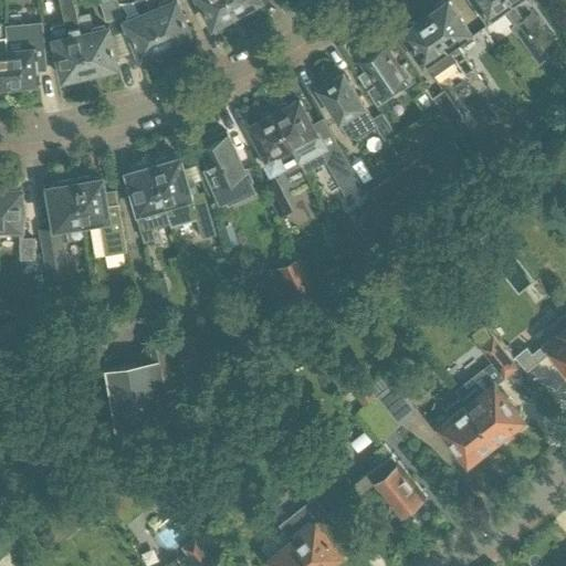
[(59,0),(64,22),(51,25),(63,77),(90,72),(81,33),(77,14),(74,2),(73,2),(72,0),(59,0)]
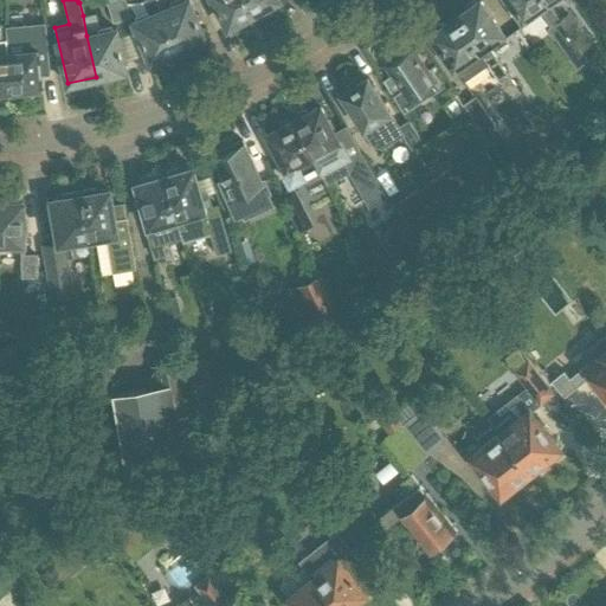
[(114,23),(122,19),(115,0),(114,0),(107,2),(114,23)]
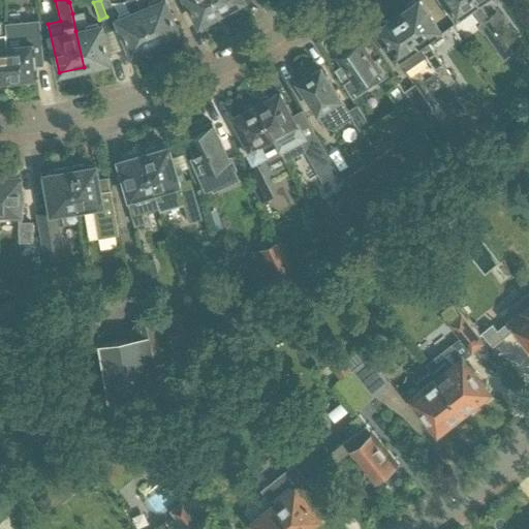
[(100,0),(106,17),(116,13),(110,0),(100,0)]
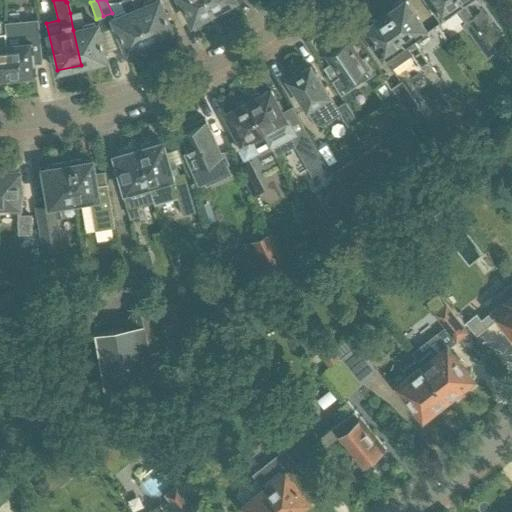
[(132,0),(136,8),(135,9),(149,42),(173,32),(159,0),(144,0),(145,0),(144,0),(132,0)]
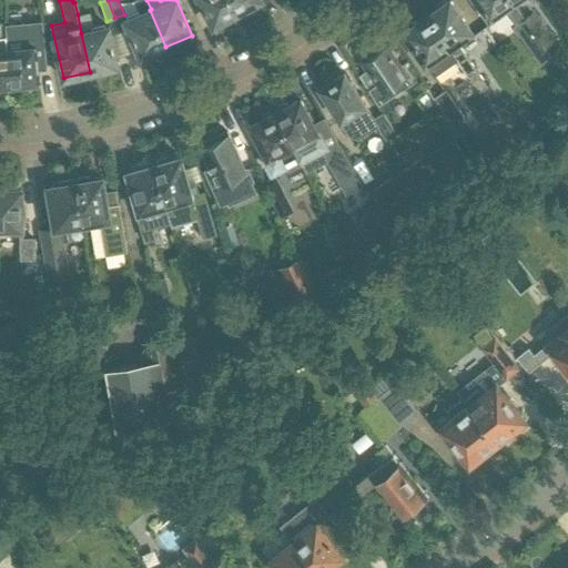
[(199,0),(213,26),(236,12),(230,0),(199,0)]
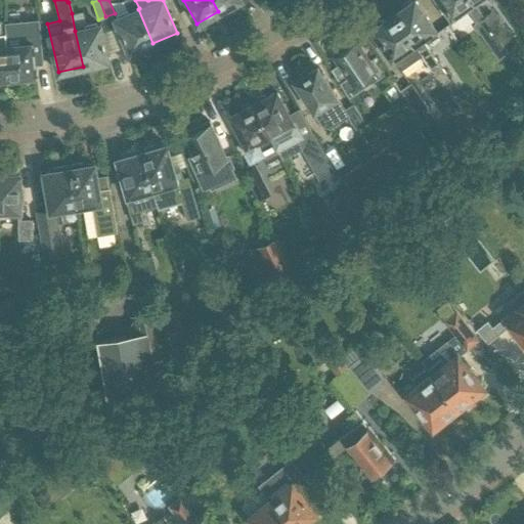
[(212,0),(218,11),(238,0),(212,0)]
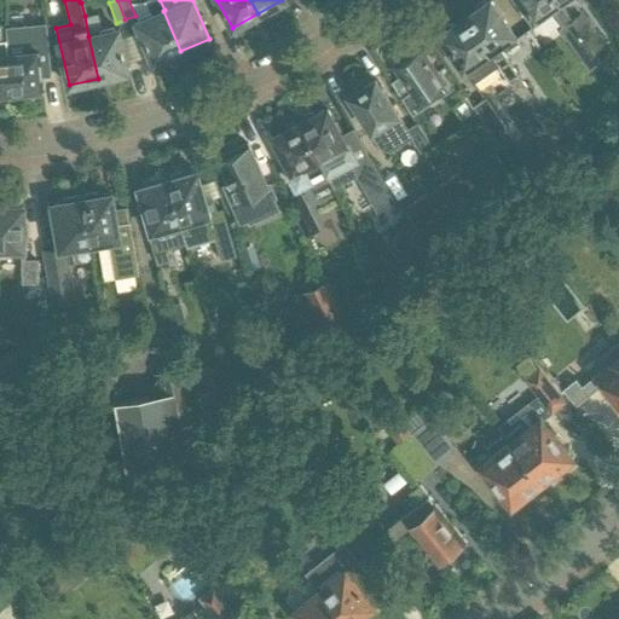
[(532,93),(508,59),(501,50),(518,39),(491,0),(466,18),(492,56),(491,57),(498,67),(510,84),(512,82),(522,99),(532,93)]
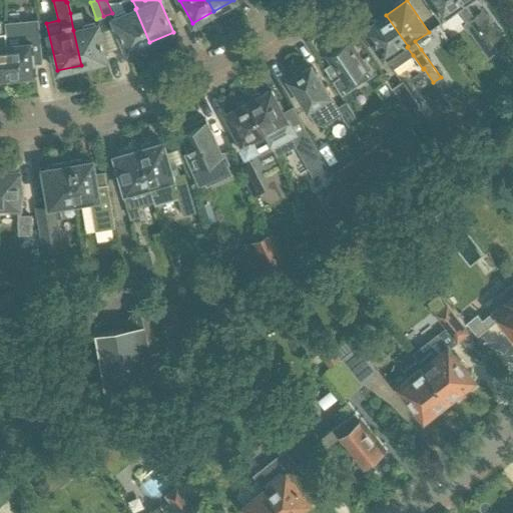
[(467,4),(463,0),(431,0),(445,20),(459,10),(467,21),(466,22),(490,56),(499,50),(483,26),(475,16),(467,4)]
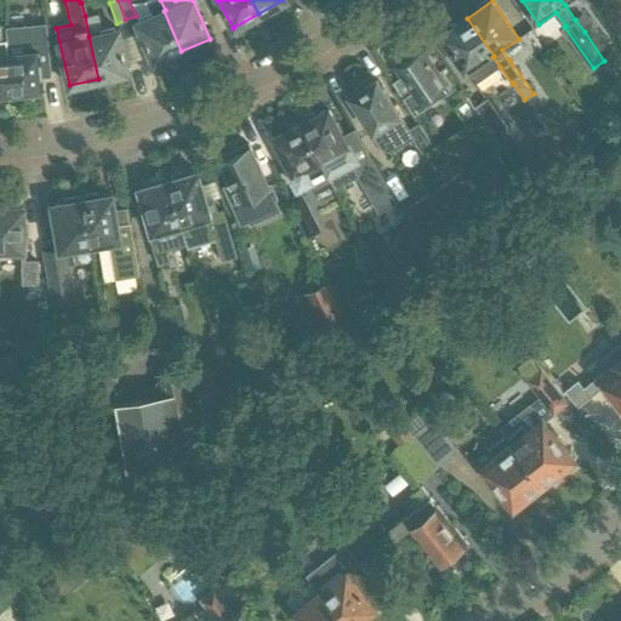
[(154,62),(181,51),(164,11),(137,22),(154,62)]
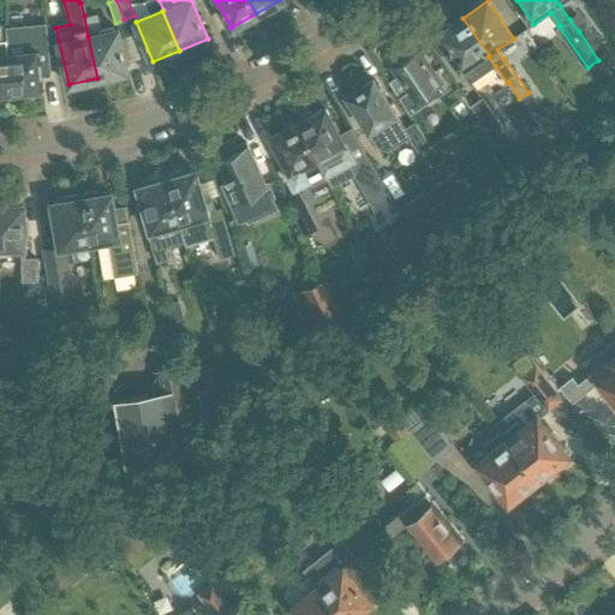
[(102,33),(99,13),(84,16),(88,36),(97,78),(127,71),(118,29),(102,33)]
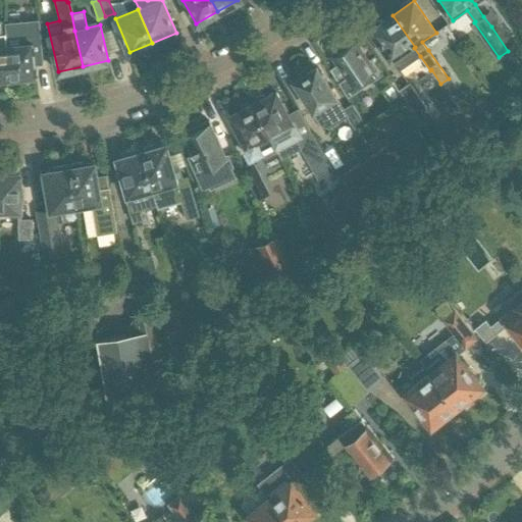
[(483,16),(491,27),(498,21),(490,11),(483,16)]
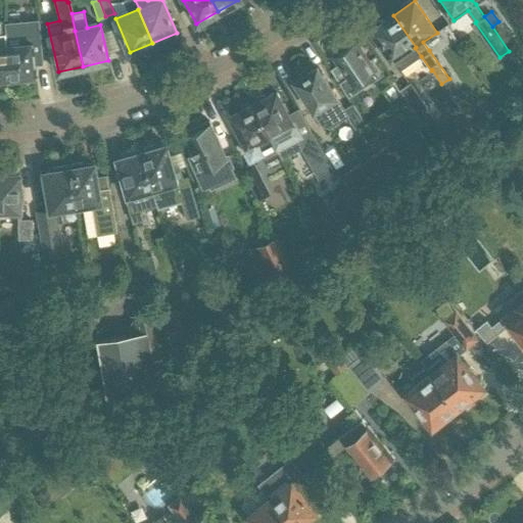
[(400,70),(421,56),(415,48),(416,47),(393,15),(373,30),(400,70)]
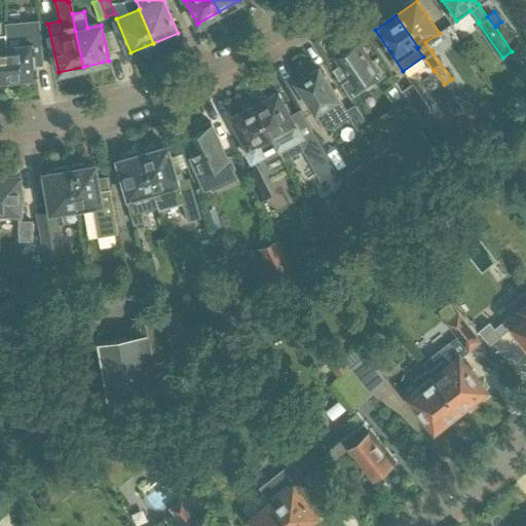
[(10,79),(36,76),(31,35),(31,32),(6,34),(7,45),(10,79)]
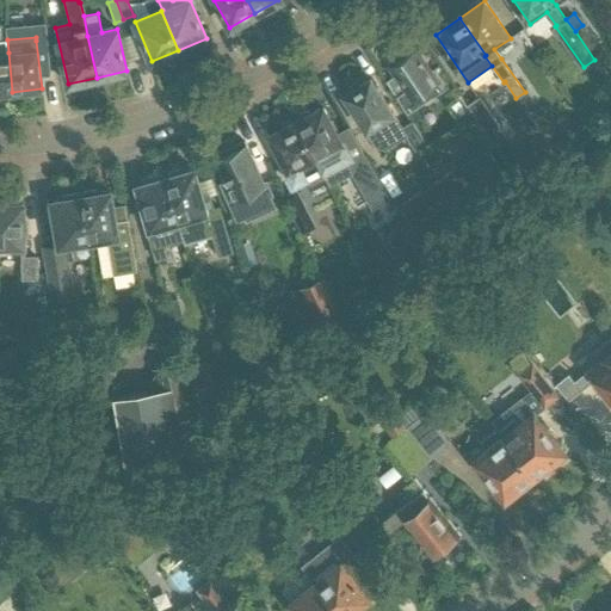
[(0,92),(12,92),(8,53),(7,39),(0,39),(0,92)]
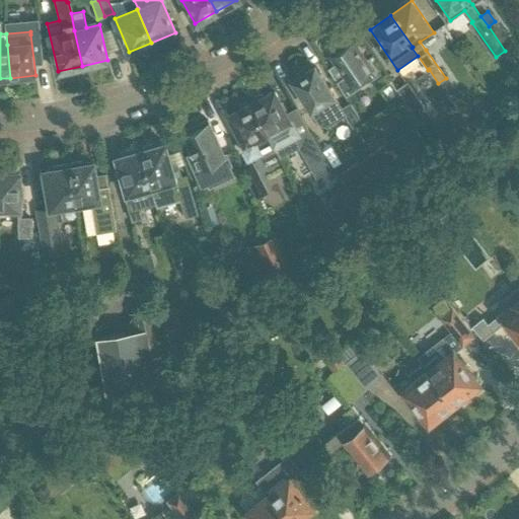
[(328,69),(338,82),(346,76),(351,84),(364,76),(368,82),(376,76),(353,42),(331,55),(338,63),(328,69)]
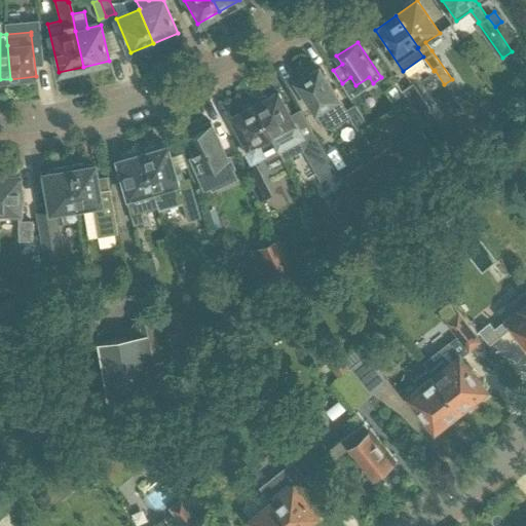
[(346,110),(342,105),(318,67),(297,81),(325,125),(332,126),(349,115),(358,128),(367,122),(355,105),(346,110)]
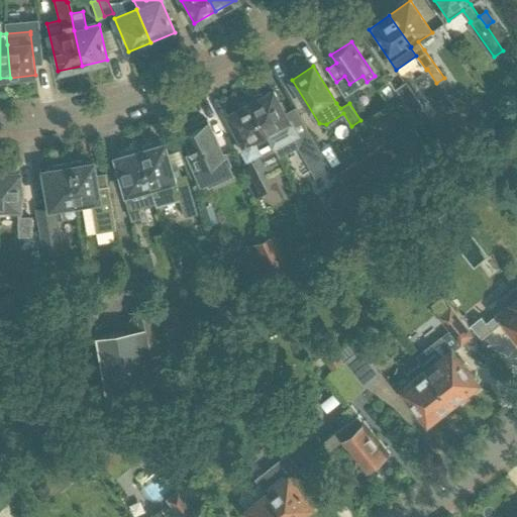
[(516,90),(516,76),(505,84),(512,94),(516,90)]
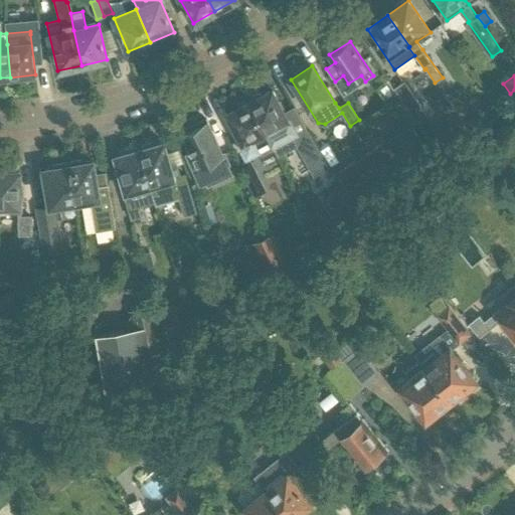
[(400,96),(398,97),(416,122),(426,115),(404,81),(394,88),(400,96)]
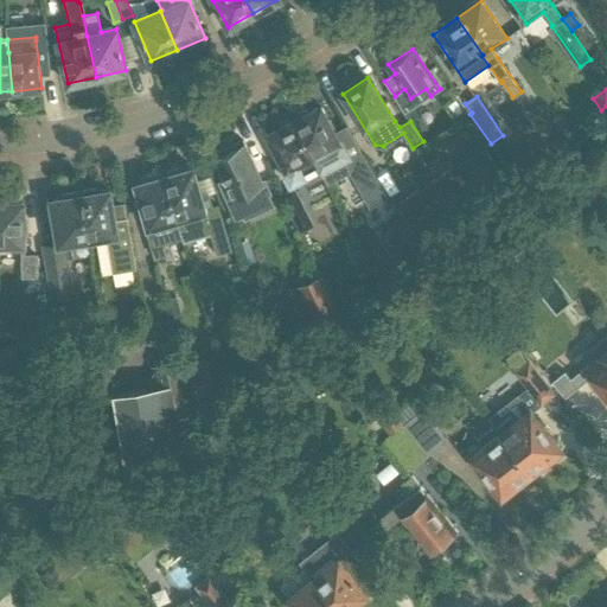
[(356,184),(375,173),(349,125),(334,132),(321,107),(308,113),(305,110),(296,115),(296,119),(294,120),(318,165),(328,186),(350,174),(356,184)]
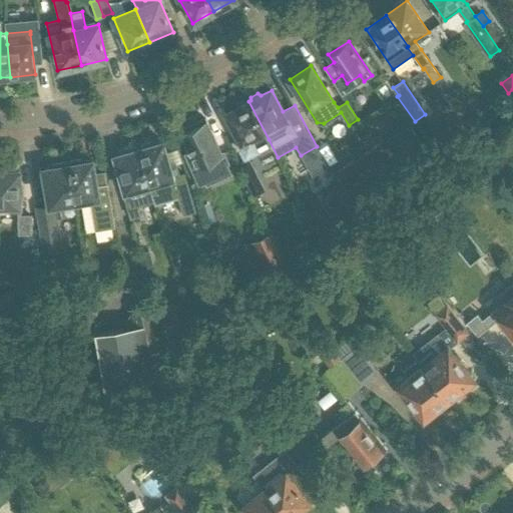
[(258,146),(269,139),(248,101),(226,113),(241,143),(247,154),(259,148),(258,146)]
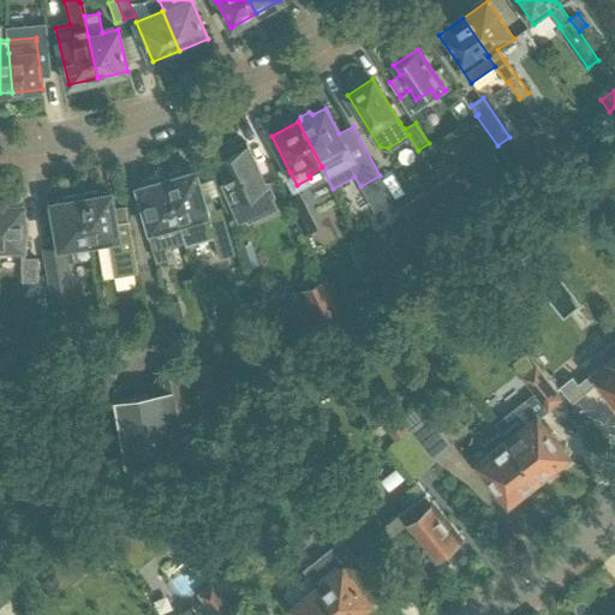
[(218,156),(228,180),(220,184),(238,224),(246,220),(248,222),(279,209),(274,197),(276,196),(269,180),(264,181),(246,143),(218,156)]
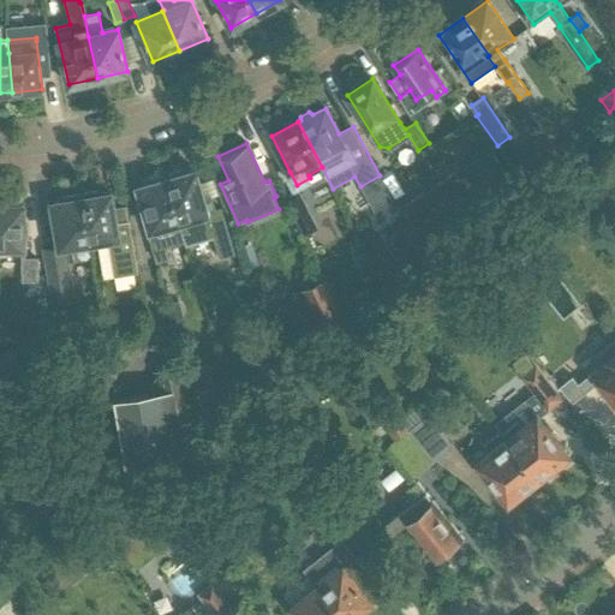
[(491,149),(402,206),(430,254),(514,185),(491,149)]
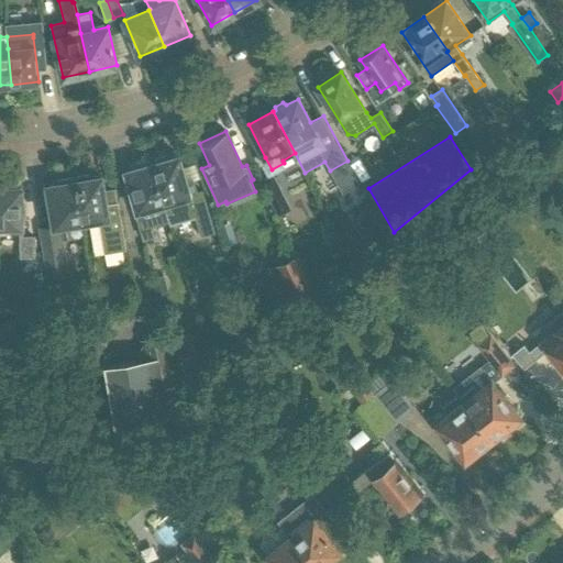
[(190,194),(178,155),(151,163),(164,202),(169,221),(170,224),(196,217),(201,235),(216,231),(203,190),(190,194)]
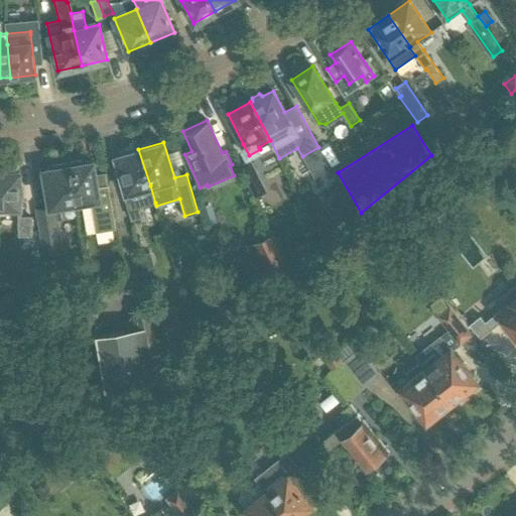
[(318,147),(302,156),(313,178),(331,169),(318,147)]
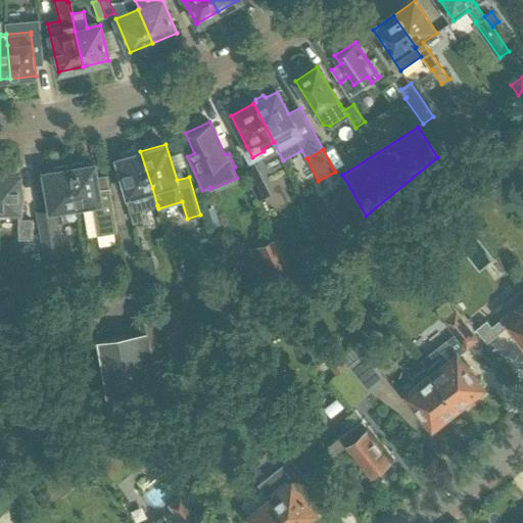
[(144,220),(141,210),(157,205),(152,188),(140,151),(116,158),(128,195),(125,196),(133,224),(144,220)]
